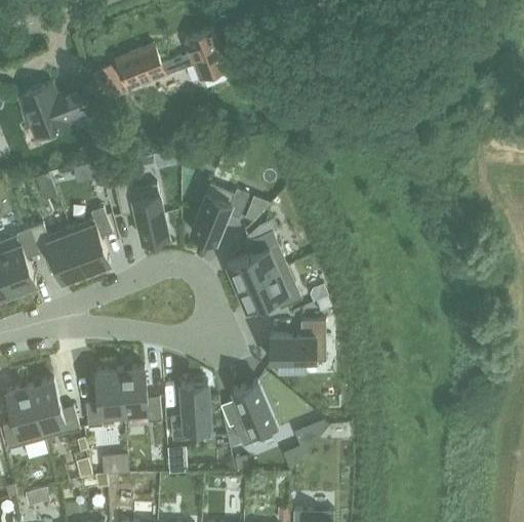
[(199,79),(228,68),(212,28),(184,39),(189,52),(160,64),(153,44),(116,58),(126,86),(148,78),(149,81),(193,64),(199,79)]
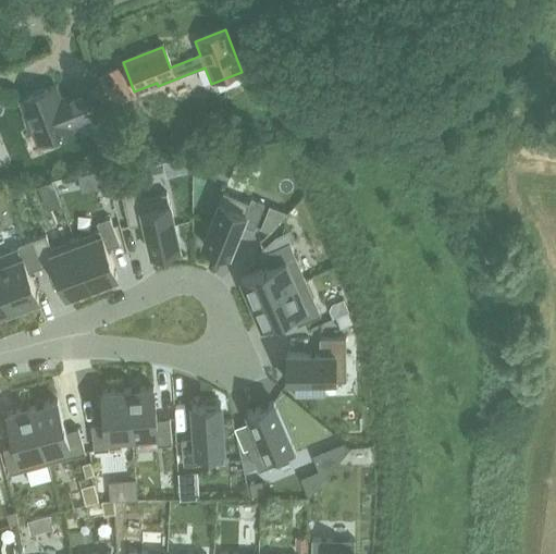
[(119,68),(101,74),(113,106),(131,99),(119,68)]
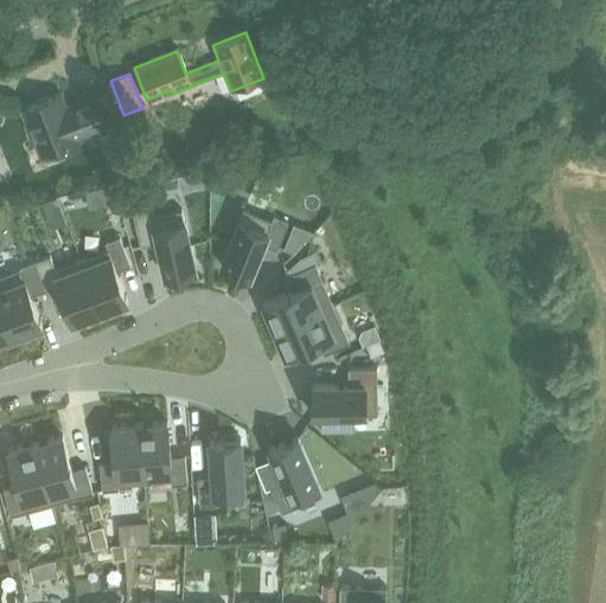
[(58,96),(21,110),(40,156),(76,142),(75,138),(104,127),(103,126),(94,100),(93,98),(64,110),(58,96)]
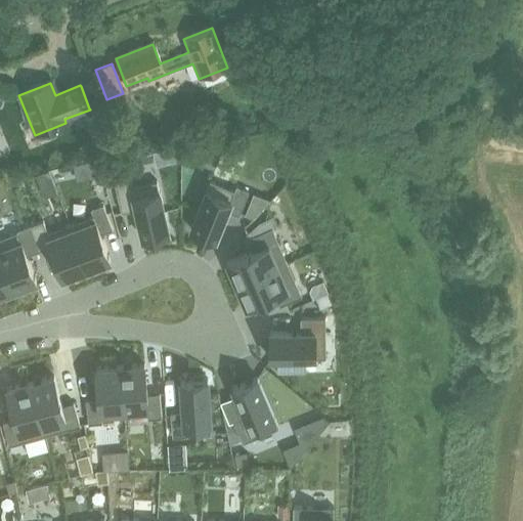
[(83,121),(94,147),(111,140),(99,114),(83,121)]
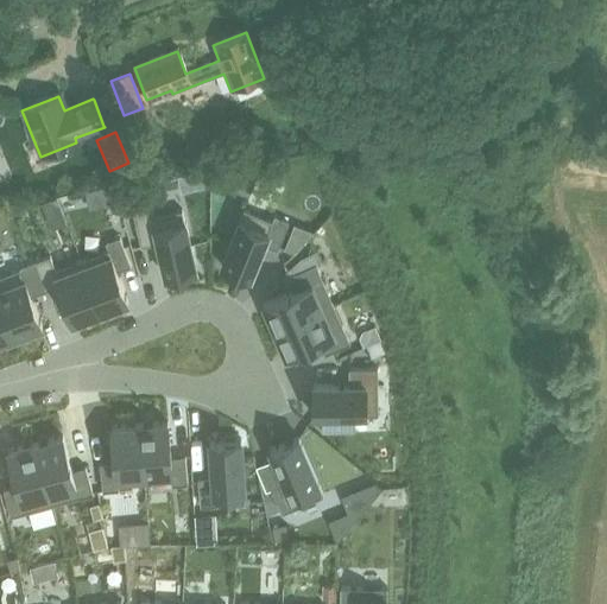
[(209,189),(206,172),(195,175),(200,191),(209,189)]
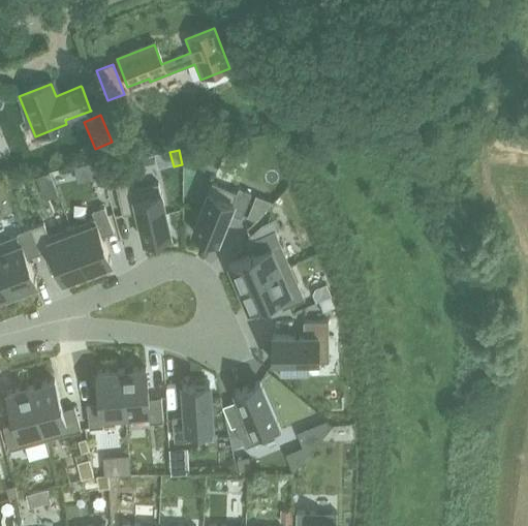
[(131,181),(115,185),(122,217),(136,213),(143,243),(169,237),(157,185),(133,191),(131,181)]
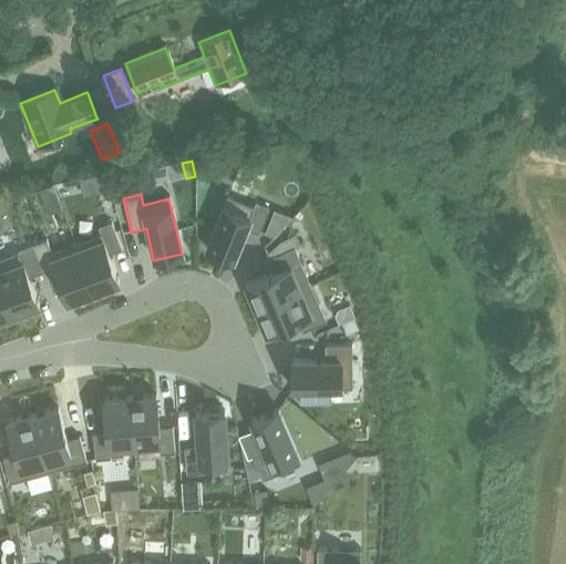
[(226,197),(205,250),(233,262),(245,231),(257,236),(268,209),(255,204),(253,208),(226,197)]
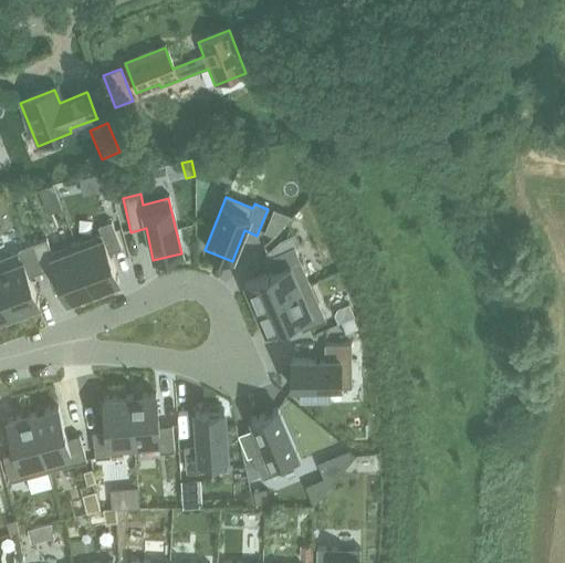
[(272,211),(270,217),(286,223),(291,218),(272,211)]
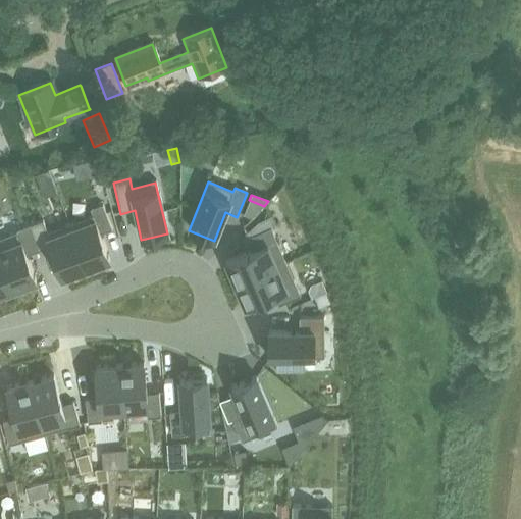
[(92,217),(69,225),(86,270),(109,261),(100,236),(111,231),(102,206),(90,211),(92,217)]
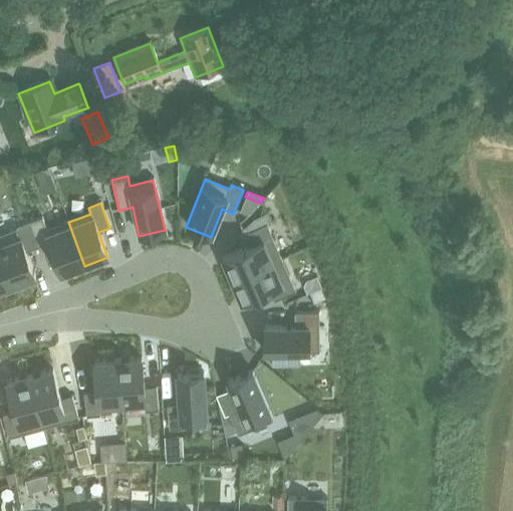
[(41,219),(28,223),(37,248),(49,244),(60,274),(84,266),(68,222),(46,230),(41,219)]
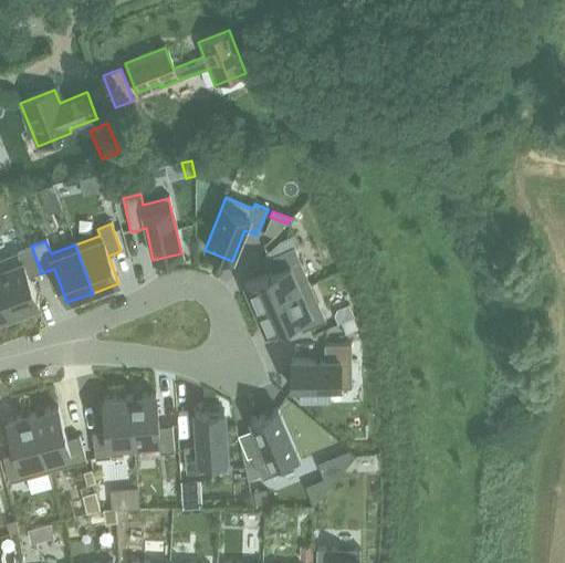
[(18,253),(0,260),(0,281),(13,315),(39,305),(28,278),(41,273),(31,246),(18,251),(18,253)]
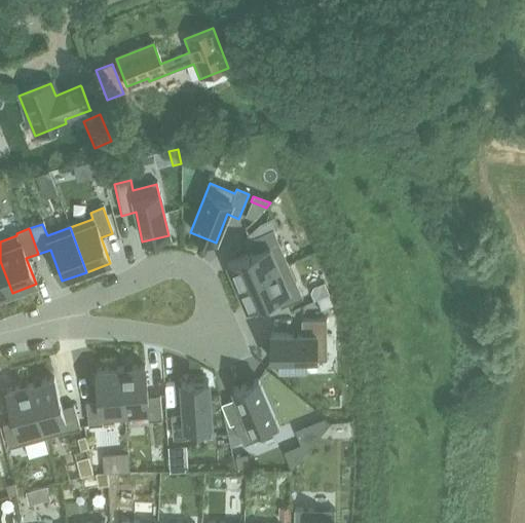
[(253,254),(227,264),(236,288),(288,266),(272,230),(248,240),(247,240),(253,254)]
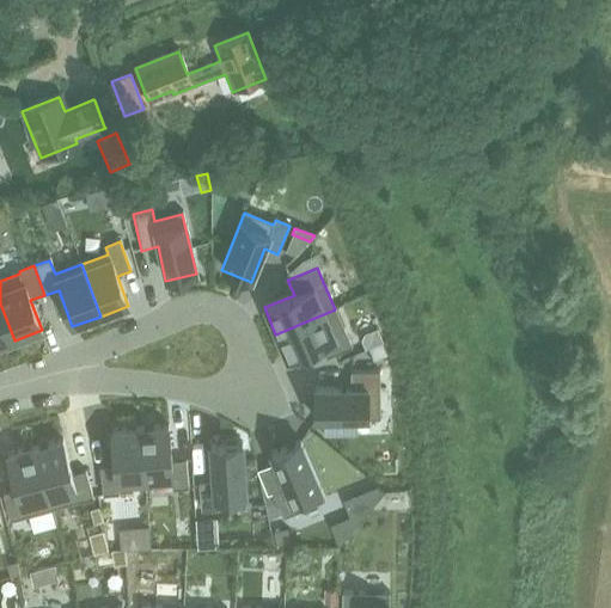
[(0,345),(14,341),(0,304),(0,345)]
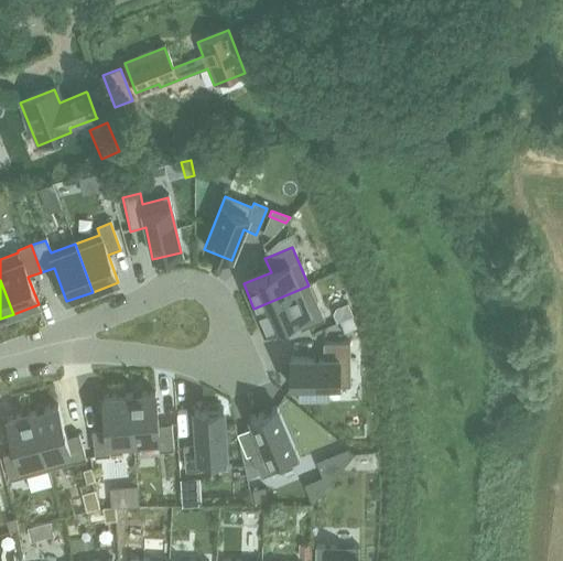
[(309,286),(253,309),(264,333),(295,320),(300,332),(324,322),(309,286)]
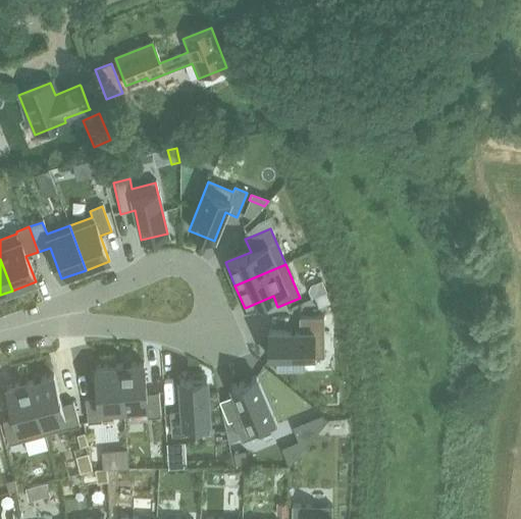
[(314,300),(318,310),(329,305),(325,295),(314,300)]
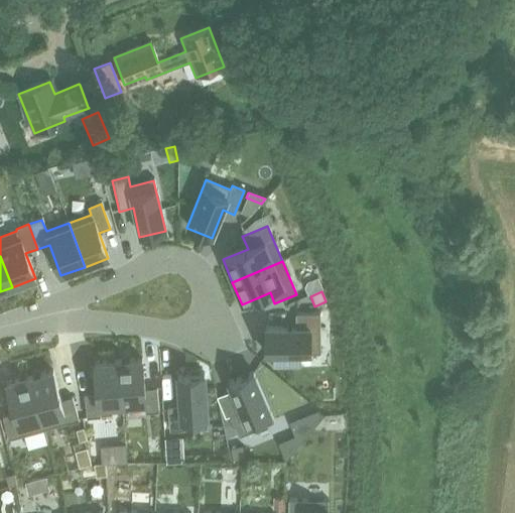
[(265,329),(265,355),(272,355),(300,355),(319,355),(319,314),(295,314),(295,329),(265,329)]
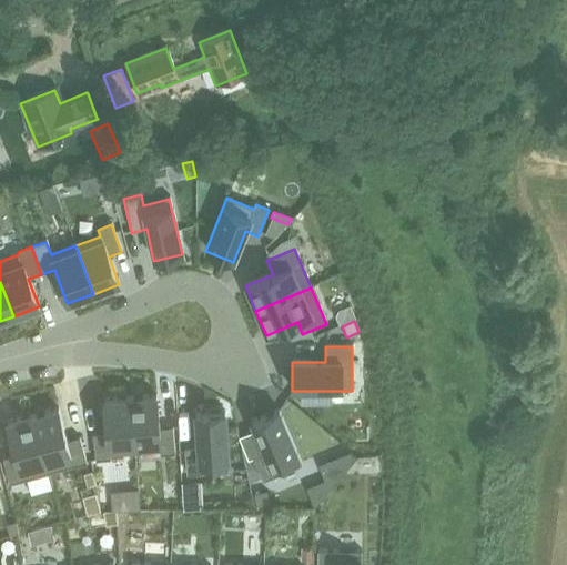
[(155,396),(130,399),(134,447),(159,445),(159,456),(174,454),(172,429),(159,430),(155,396)]
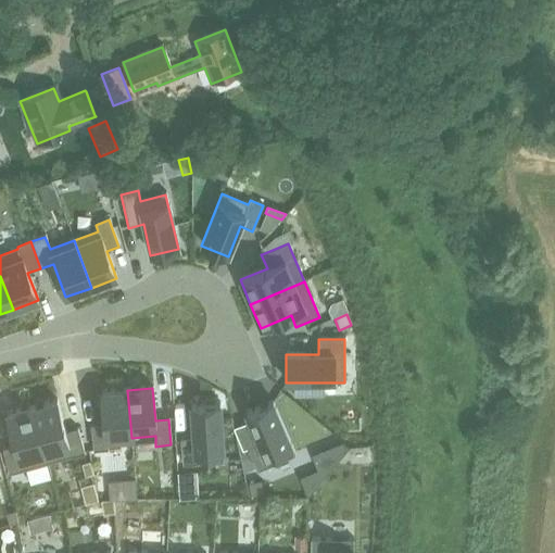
[(103,425),(90,427),(93,452),(108,451),(106,445),(133,443),(131,438),(127,390),(101,392),(103,425)]
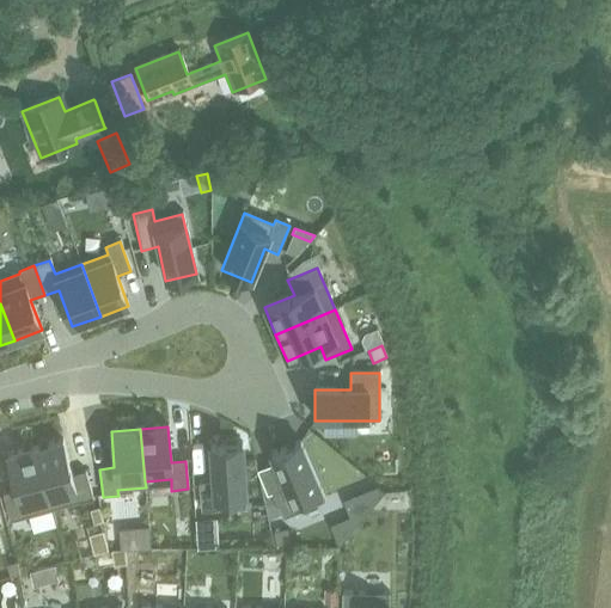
[(303,440),(269,454),(283,487),(273,492),(283,519),(299,513),(295,503),(324,491),(303,440)]
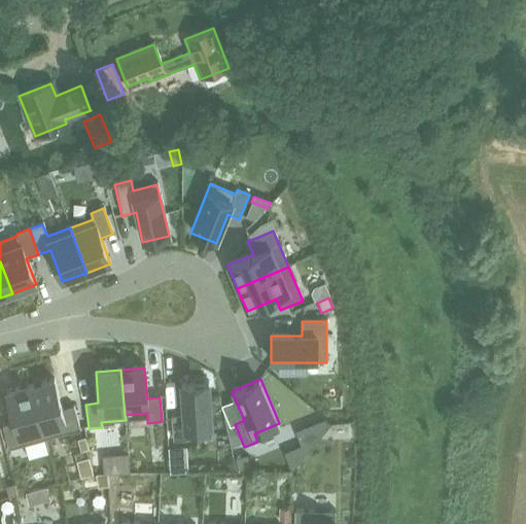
[(54,381),(31,387),(45,440),(79,430),(73,407),(62,411),(54,381)]
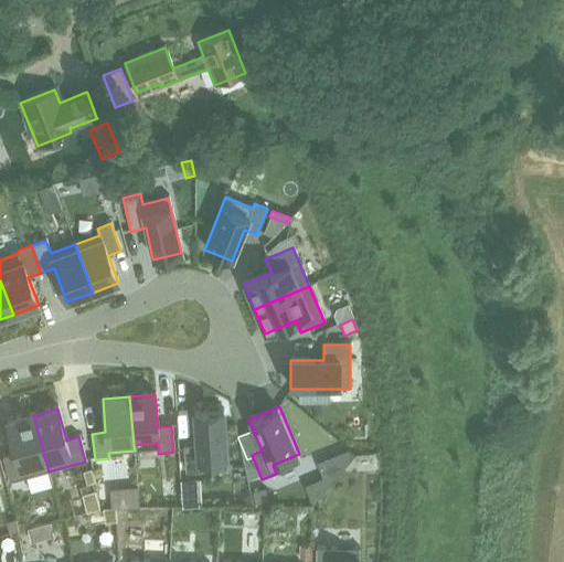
[(225,409),(192,411),(195,446),(184,447),(185,474),(201,473),(200,463),(229,462),(225,409)]
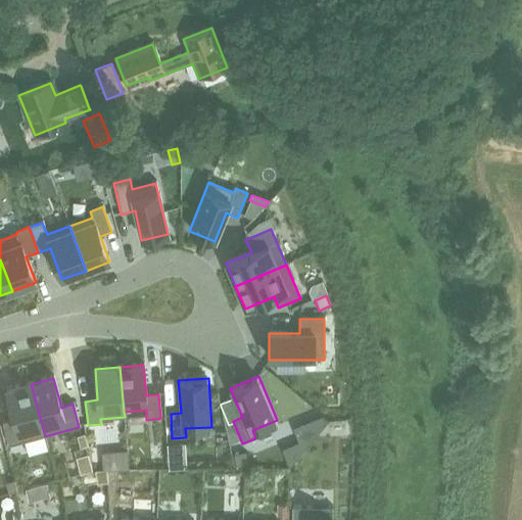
[(13,420),(2,423),(8,446),(45,436),(31,384),(6,390),(13,420)]
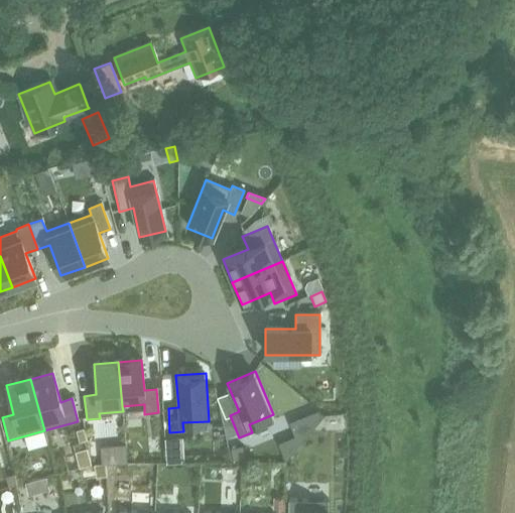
[(324,417),(317,411),(308,415),(318,423),(324,417)]
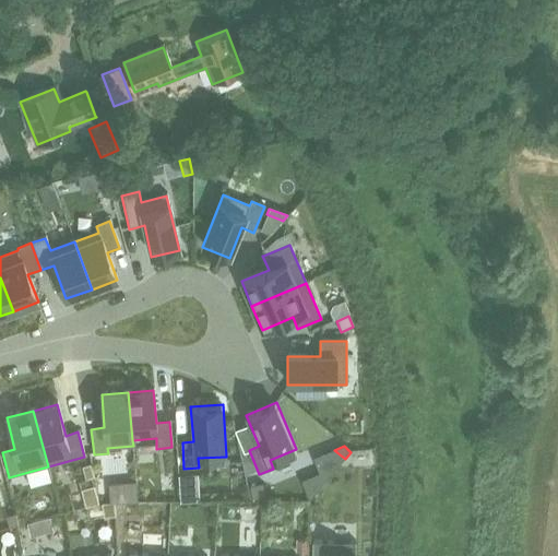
[(265,498),(262,484),(249,487),(252,500),(265,498)]
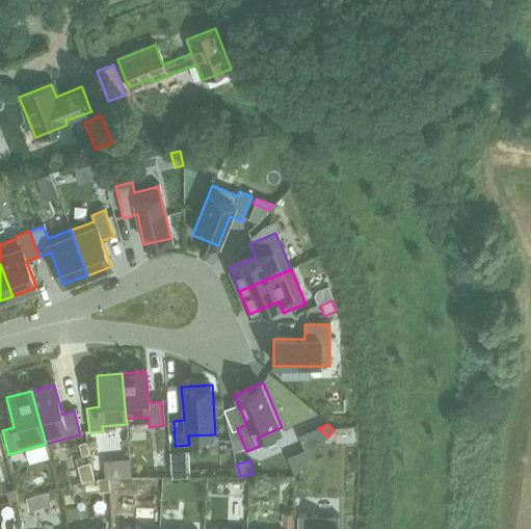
[(98,494),(109,493),(109,480),(104,480),(96,480),(98,494)]
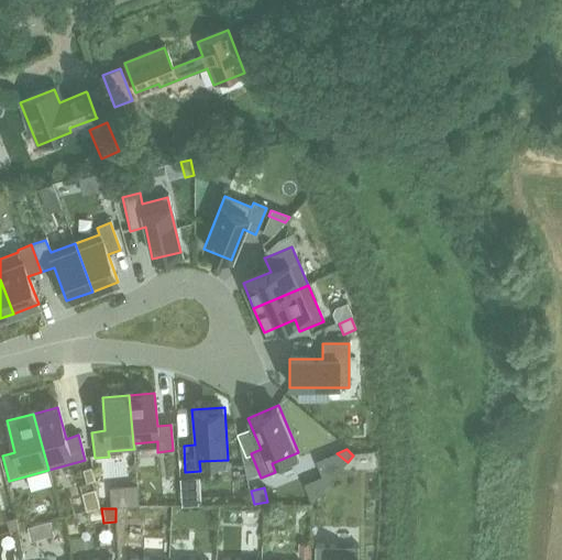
[(9,533),(19,530),(15,518),(6,522),(9,533)]
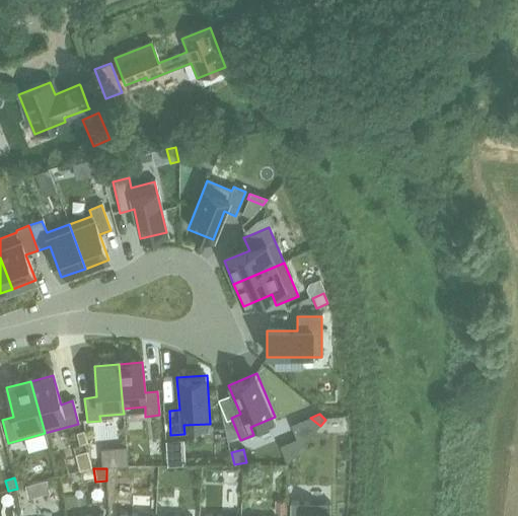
[(48,491),(46,482),(35,484),(39,493),(48,491)]
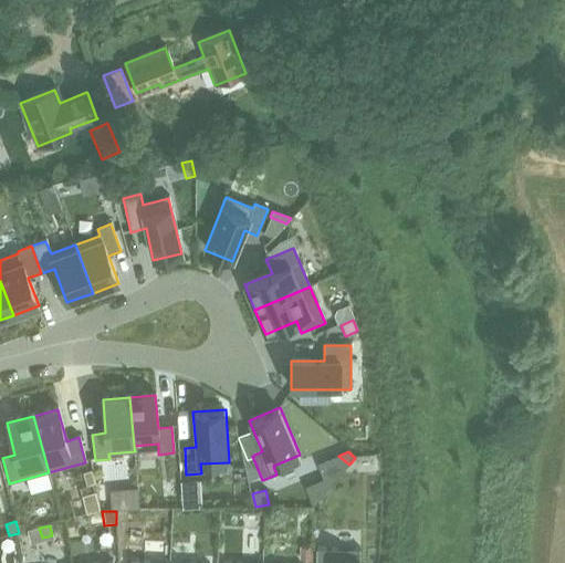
[(301,548),(301,561),(310,561),(310,548),(301,548)]
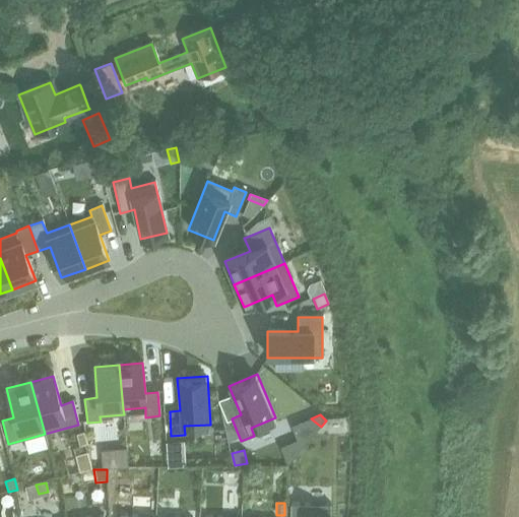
[(290,505),(289,516),(329,516),(330,505),(290,505)]
